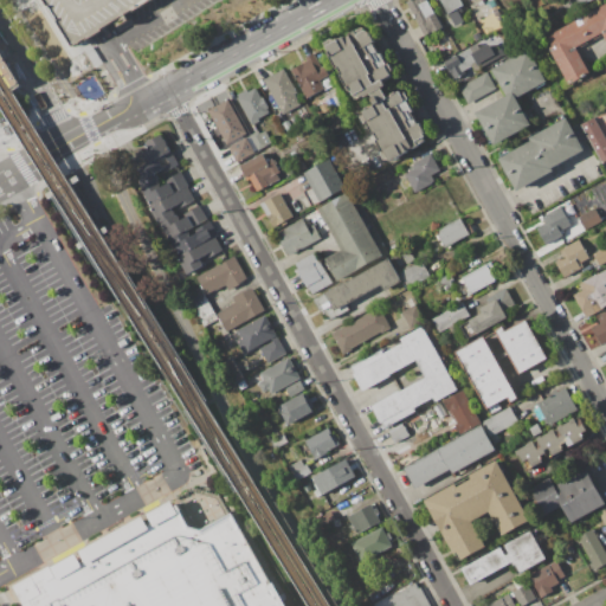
[(49,0),(78,45),(120,19),(149,0),(49,0)]
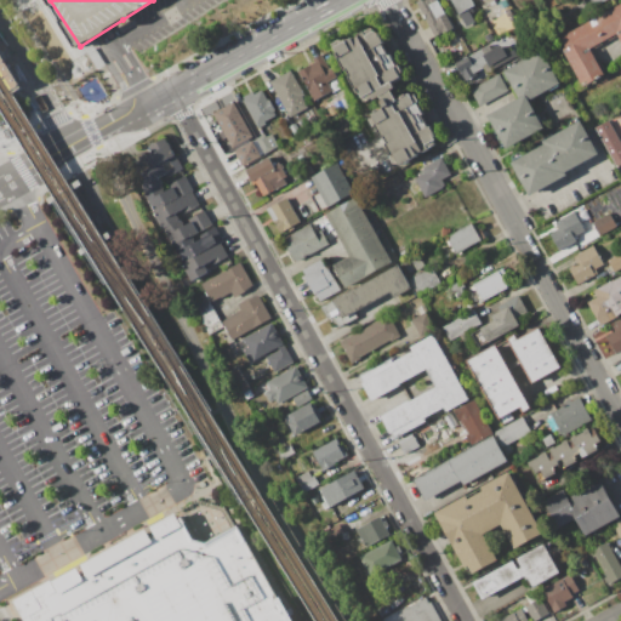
[(417,1),(420,0),(438,0),(454,29),(437,38),(417,1)]
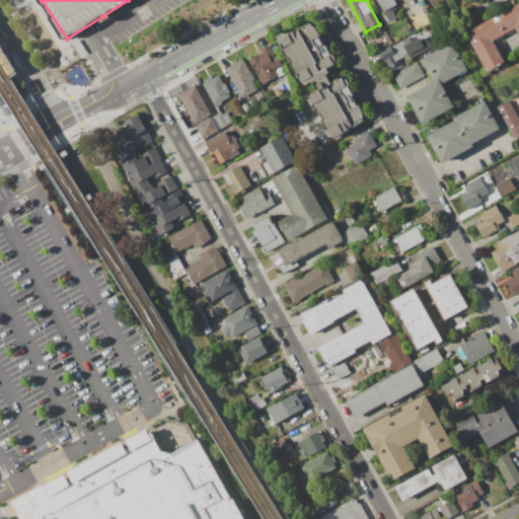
[(393,0),(397,6),(395,7),(396,9),(393,11),(397,18),(389,23),(377,0),(375,1),(374,0),(393,0)]
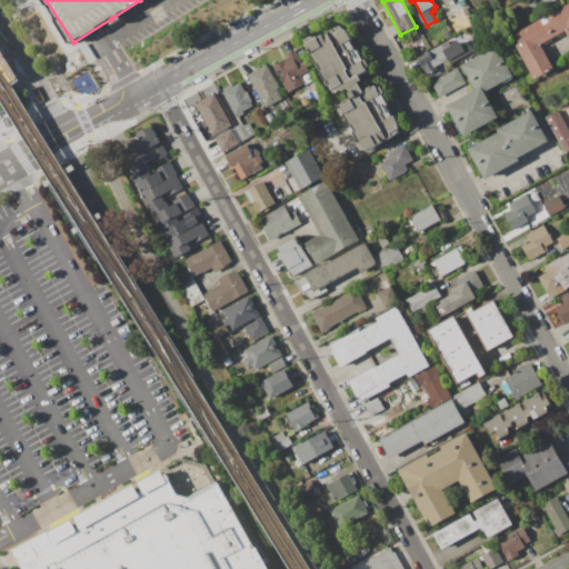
[(515,33),(568,3),(568,38),(565,30),(563,31),(565,33),(558,37),(557,35),(551,38),(552,40),(546,43),(545,42),(541,43),(556,69),(535,80),(516,46),(520,42),(515,33)]
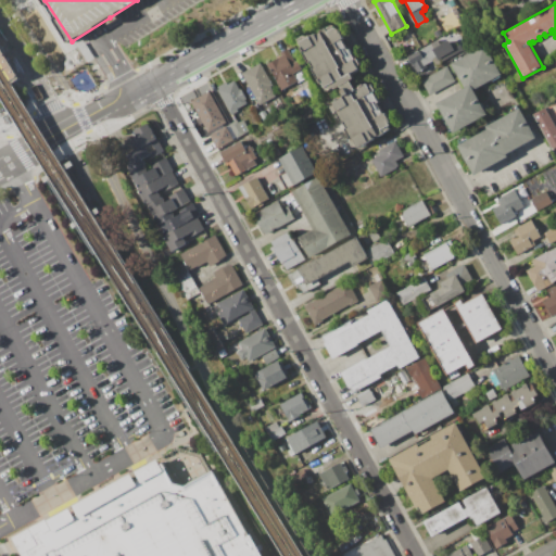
[(406,54),(438,38),(434,33),(440,29),(443,35),(465,24),(472,40),(462,46),(464,50),(449,58),(446,54),(425,65),(426,68),(416,74),(406,54)]
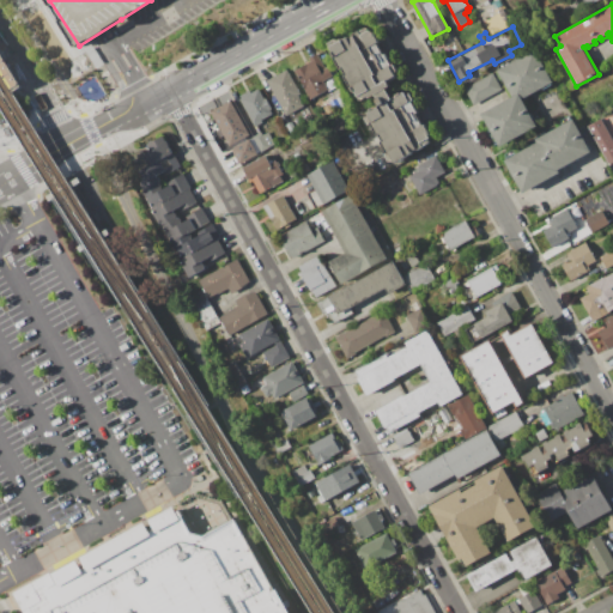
[(327,43),(337,38),(339,42),(366,28),(368,32),(371,30),(372,32),(374,31),(380,42),(377,43),(383,54),(386,53),(392,65),(394,64),(399,71),(396,73),(399,77),(388,83),(390,86),(387,89),(393,98),(406,91),(408,95),(410,93),(413,101),(412,102),(418,113),(417,114),(423,126),(425,125),(431,134),(429,135),(430,138),(429,139),(431,144),(404,159),(405,159),(398,163),(392,165),(390,163),(387,164),(383,157),(386,156),(380,144),(378,144),(375,137),(376,137),(370,125),(368,126),(363,119),(369,115),(368,113),(380,107),(376,101),(378,99),(376,95),(363,102),(357,92),(354,93),(345,77),(347,76),(345,70),(341,71),(327,43)]
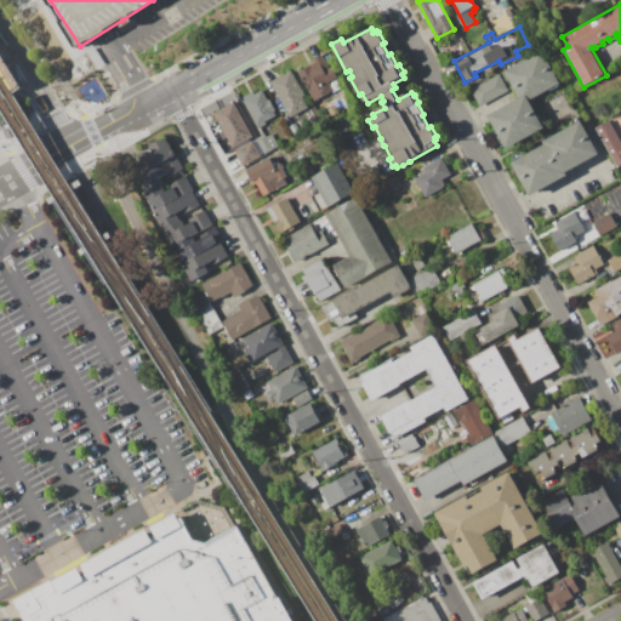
[(503,72),(541,51),(560,86),(550,91),(550,90),(529,101),(545,127),(506,148),(488,115),(518,98),(503,72)]
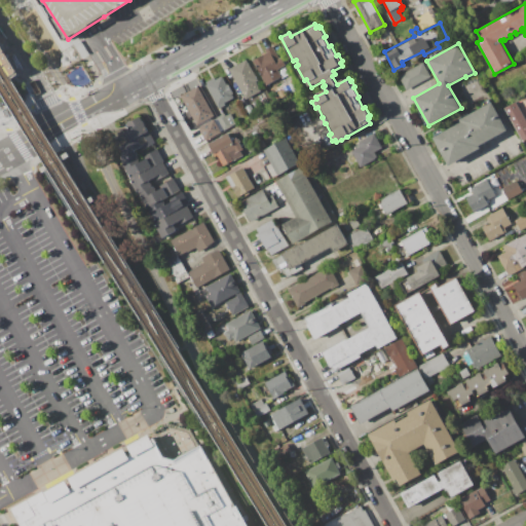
[(253,61),(267,53),(265,49),(272,46),(277,58),(280,57),(286,67),(285,68),(288,74),(266,85),(253,61)]
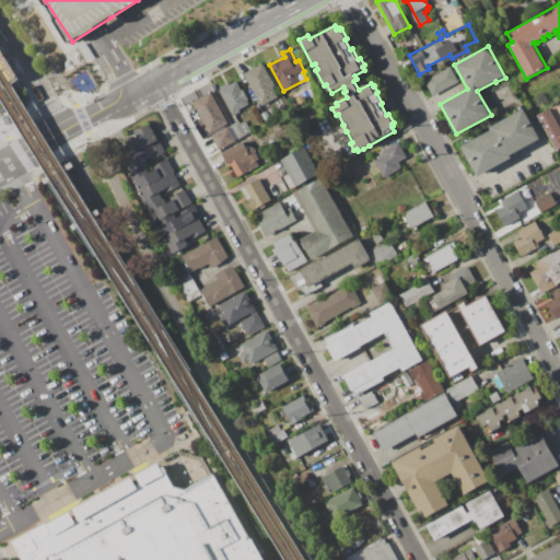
[(243,73),(263,62),(276,85),(272,88),(278,96),(263,106),(243,73)]
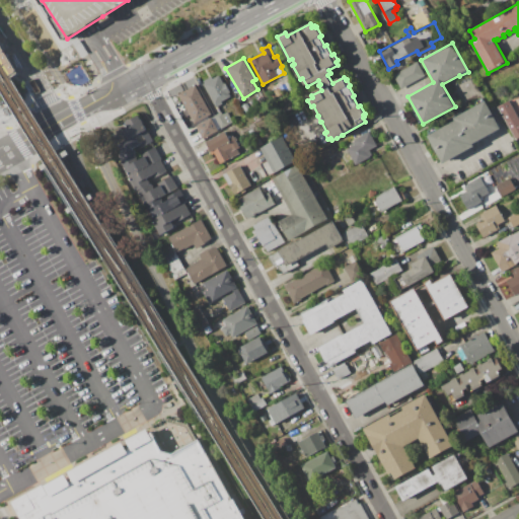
[(393,75),(417,62),(424,76),(400,88),(393,75)]
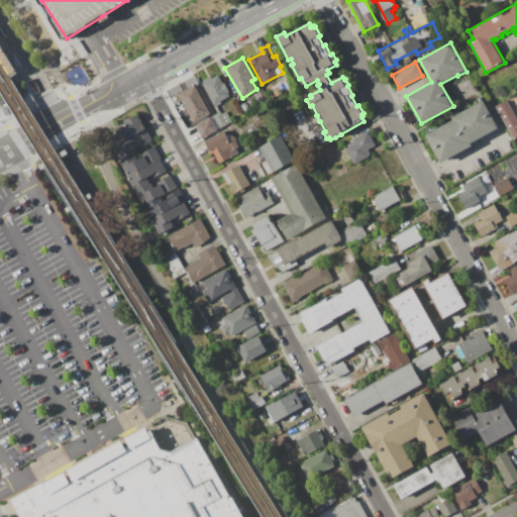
[(202,82),(211,77),(213,79),(218,76),(222,84),(224,83),(229,92),(227,93),(230,100),(216,107),(202,82)]
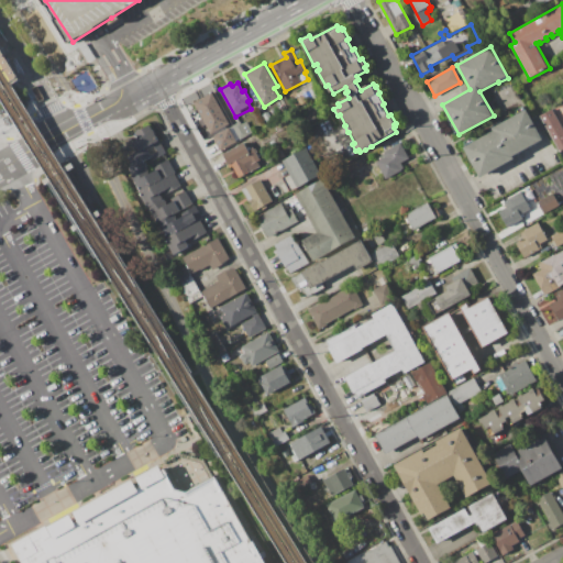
[(309,90),(316,87),(319,96),(312,99),(309,90)]
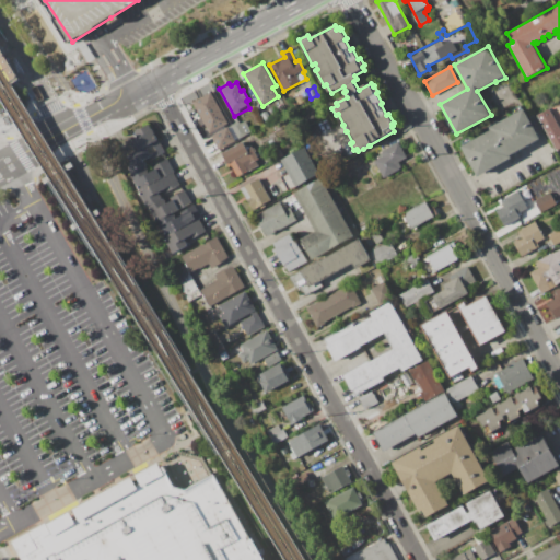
[(193,103),(211,92),(223,114),(221,115),(223,119),(217,123),(219,127),(209,132),(193,103)]
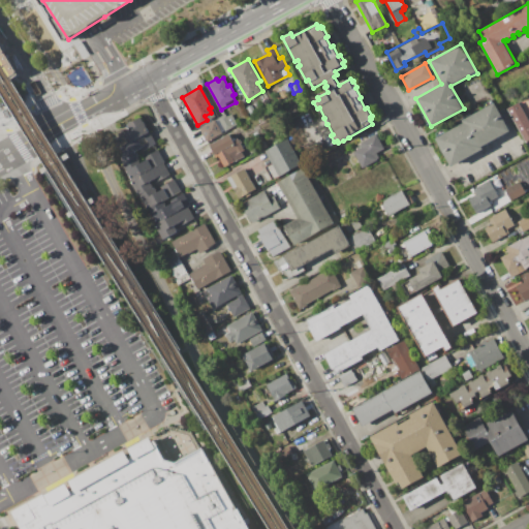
[(436,138),(465,123),(463,119),(494,102),(509,131),(481,146),(483,149),(450,166),(436,138)]
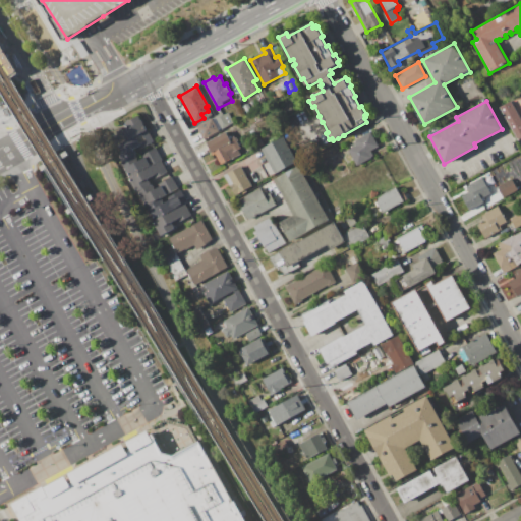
[(500,107),(511,101),(520,118),(520,137),(517,139),(500,107)]
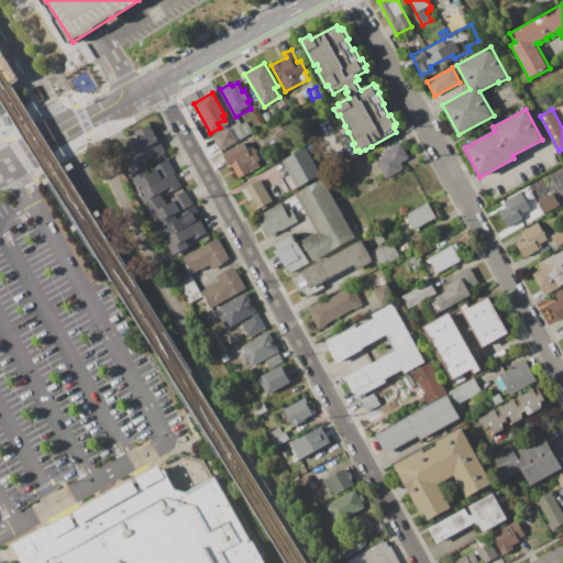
[(277,124),(274,119),(286,113),(288,119),(277,124)]
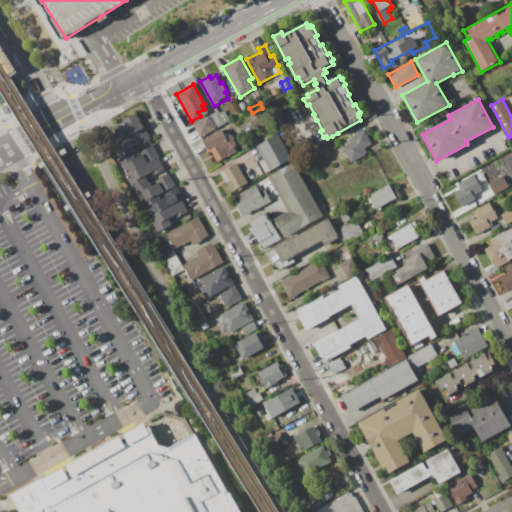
[(211,114),(219,110),(220,112),(224,110),(230,121),(219,127),(211,114)]
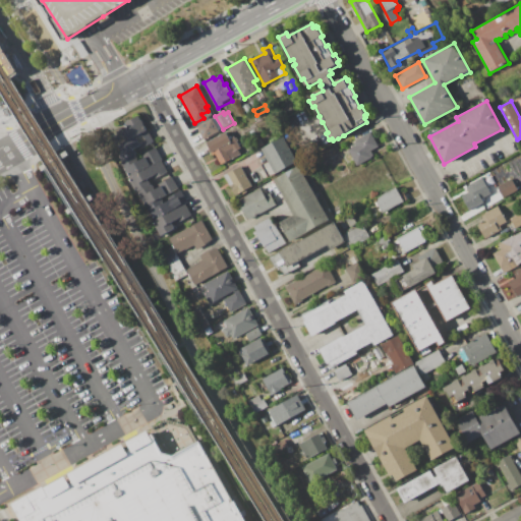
[(114,148),(109,139),(134,125),(132,124),(127,127),(124,122),(138,114),(147,129),(114,148)]
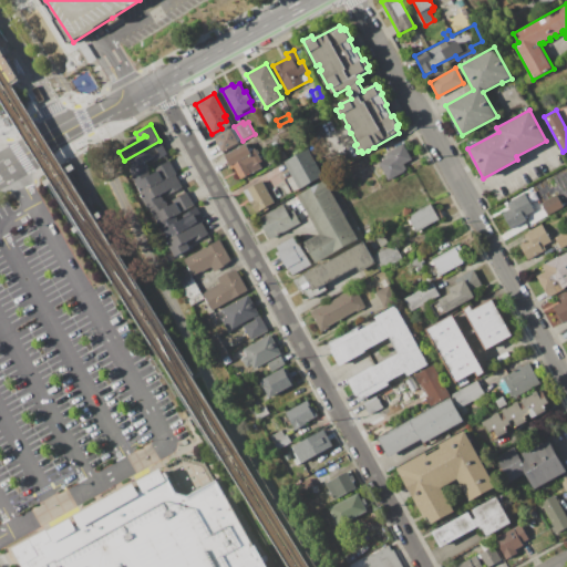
[(214,137),(230,130),(238,144),(222,152),(214,137)]
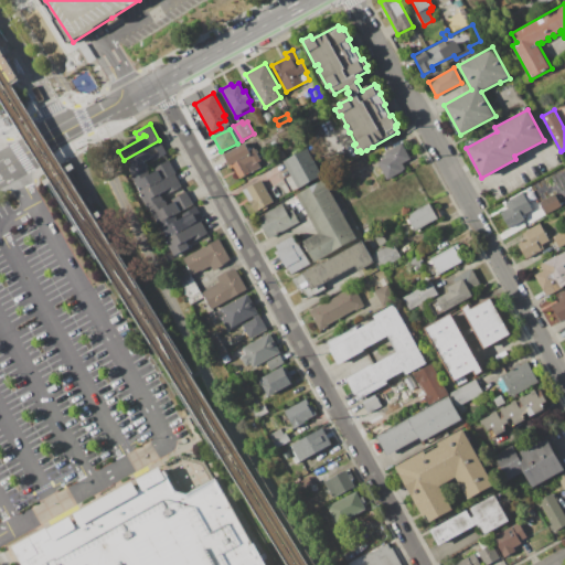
[(124,160),(159,140),(166,151),(167,153),(151,162),(150,160),(146,162),(129,170),(124,160)]
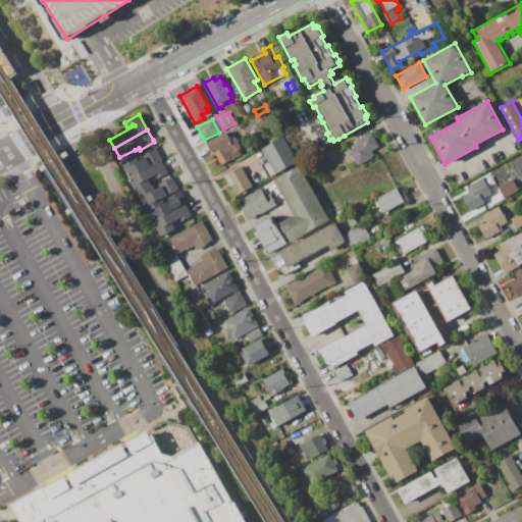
[(357,166),(349,150),(358,145),(356,140),(371,132),(379,147),(372,150),(376,157),(357,166)]
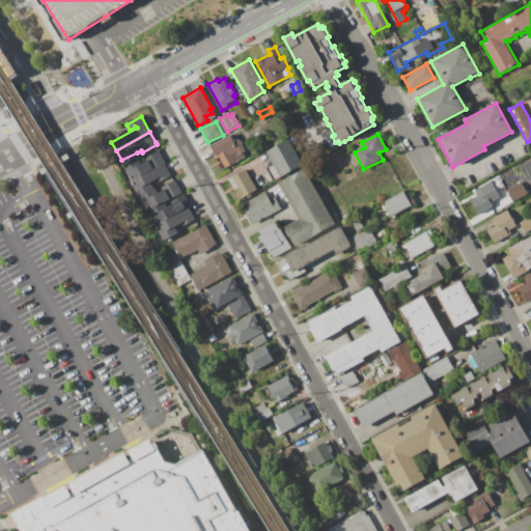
[(211,145),(230,135),(233,139),(235,138),(236,140),(240,139),(243,144),(242,144),(246,151),(243,154),(245,158),(231,165),(223,151),(216,156),(211,145)]
